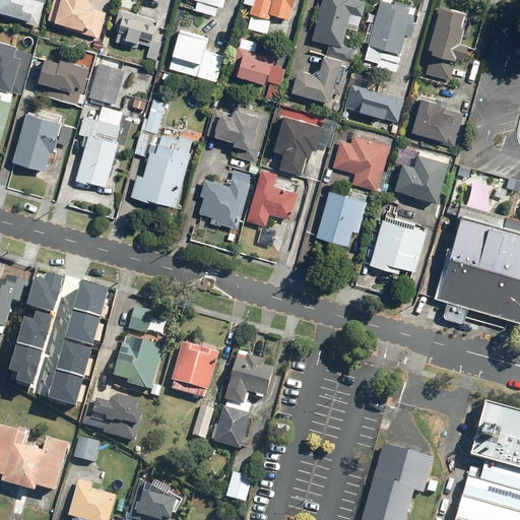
[(45,2),(39,0),(0,0),(0,13),(3,15),(38,25),(45,2)]
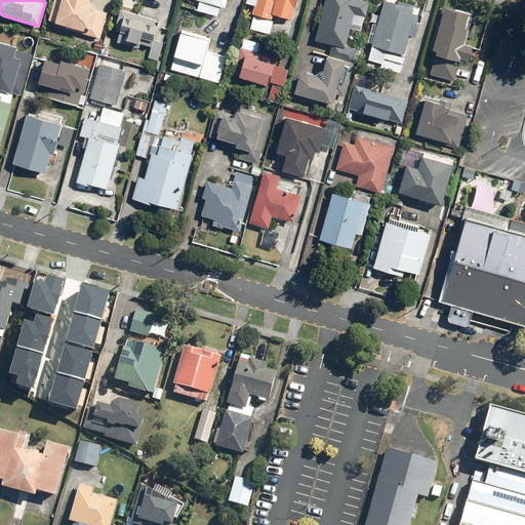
[(67,24),(66,28),(101,37),(108,11),(95,8),(90,0),(53,0),(49,19),(67,24)]
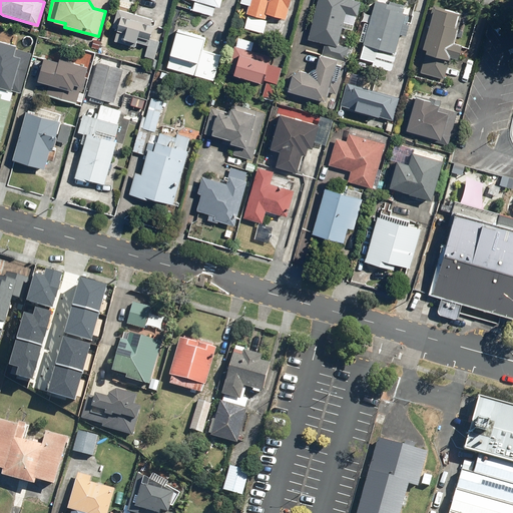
[(194,0),(192,9),(212,15),(215,6),(220,7),(222,0),(194,0)]
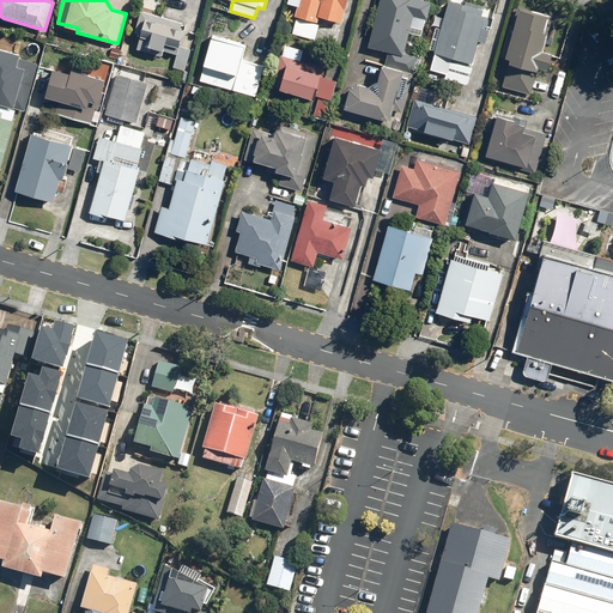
[(329,13),(343,17),(347,0),(287,0),(287,2),(298,6),(297,11),(313,14),(315,5),(327,8),(327,6),(332,7),(329,13)]
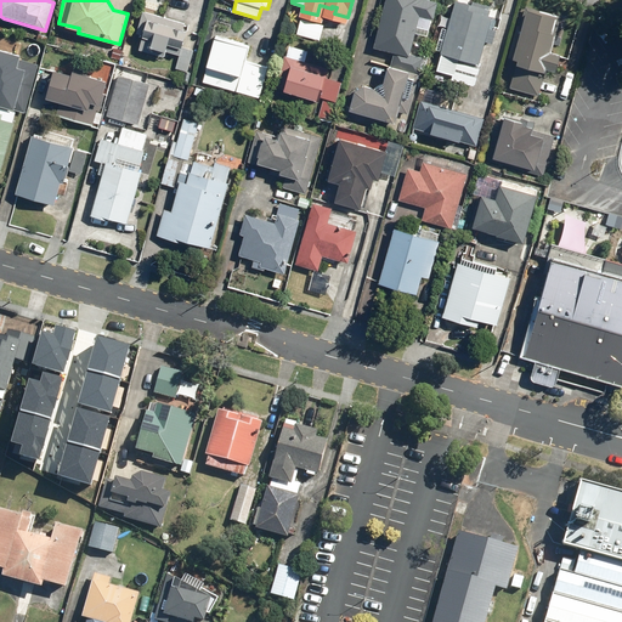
[(434,18),(439,0),(437,0),(385,0),(374,46),(410,55),(416,33),(428,35),(431,17),(434,18)]
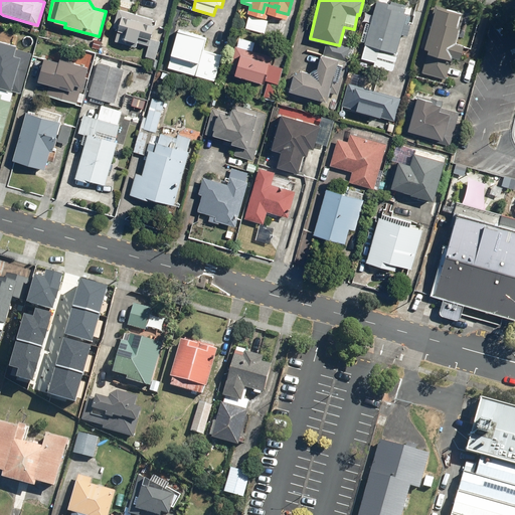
[(409,7),(381,0),(376,0),(365,44),(366,44),(362,57),(375,61),(374,65),(391,70),(394,69),(398,51),(397,50),(409,7)]
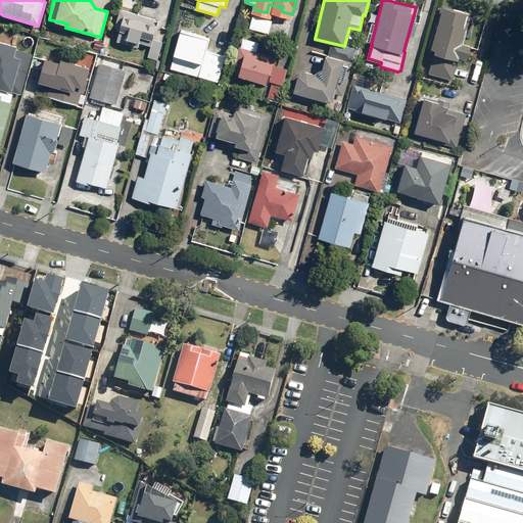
[(424,72),(453,80),(460,57),(467,59),(472,43),(464,41),(472,13),(439,4),(427,49),(430,50),(424,72)]
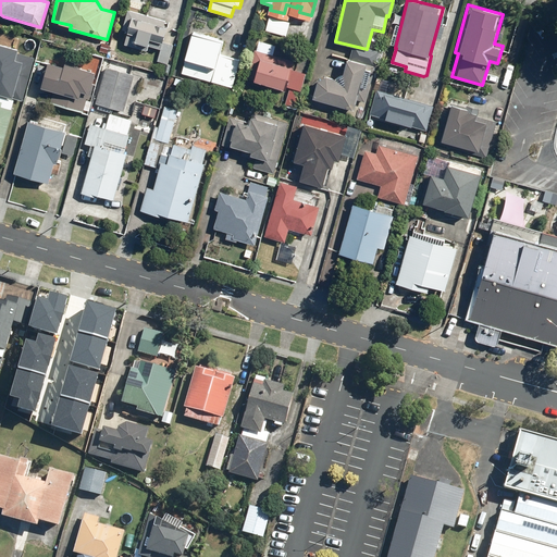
[(168,25),(164,25),(165,20),(128,9),(123,28),(128,31),(124,44),(147,50),(148,45),(161,48),(168,25)]
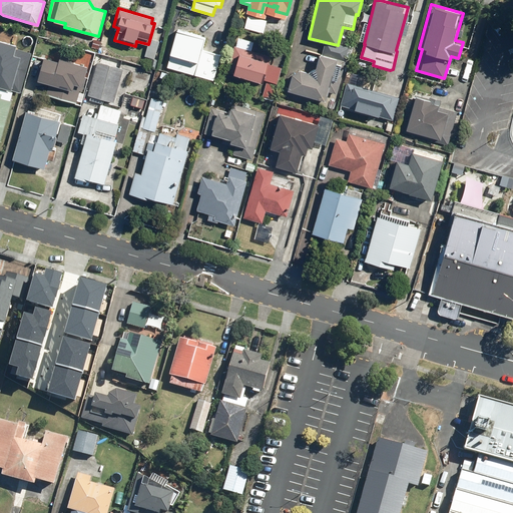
[(206,36),(177,28),(167,67),(214,79),(221,53),(203,49),(206,36)]
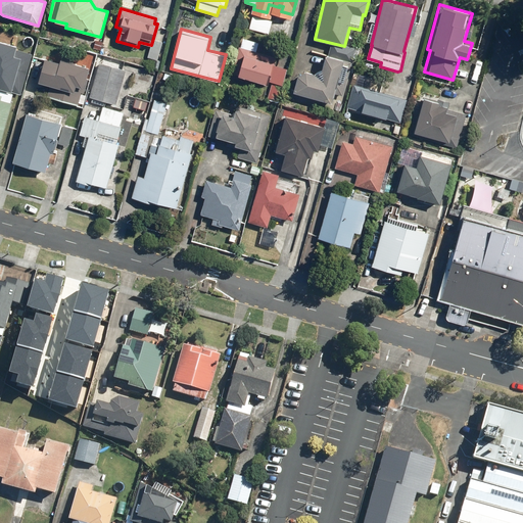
[(158,60),(163,42),(153,39),(148,57),(158,60)]
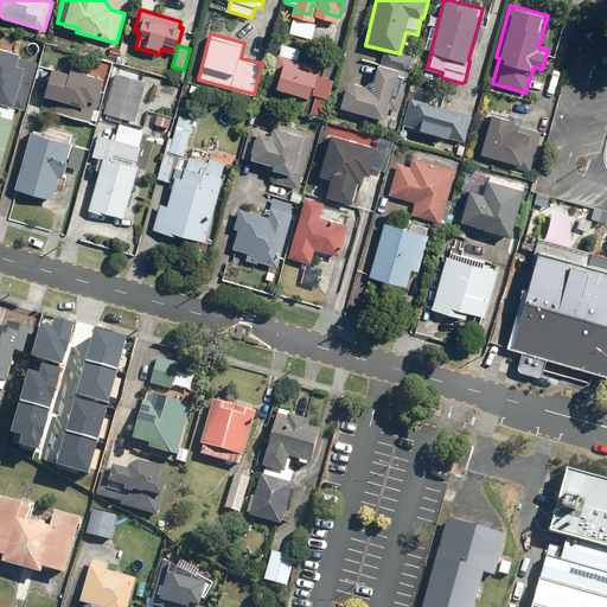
[(0,102),(24,110),(40,61),(0,46),(0,102)]
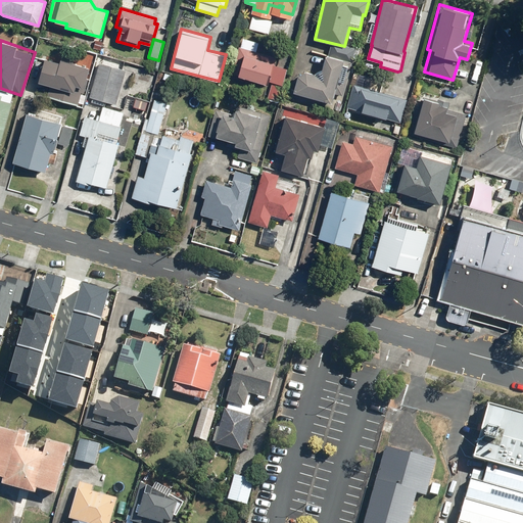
[(239,46),(231,73),(267,83),(269,75),(271,76),(276,57),(239,46)]
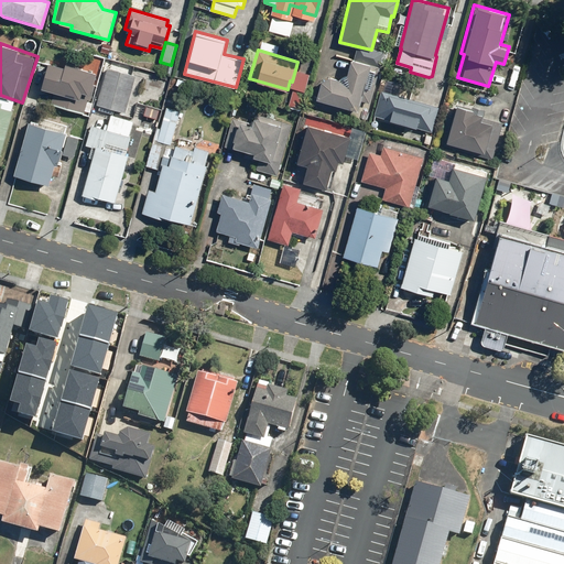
[(322,80),(317,99),(359,110),(366,87),(375,89),(380,66),(351,60),(347,74),(339,78),(331,76),(322,80)]
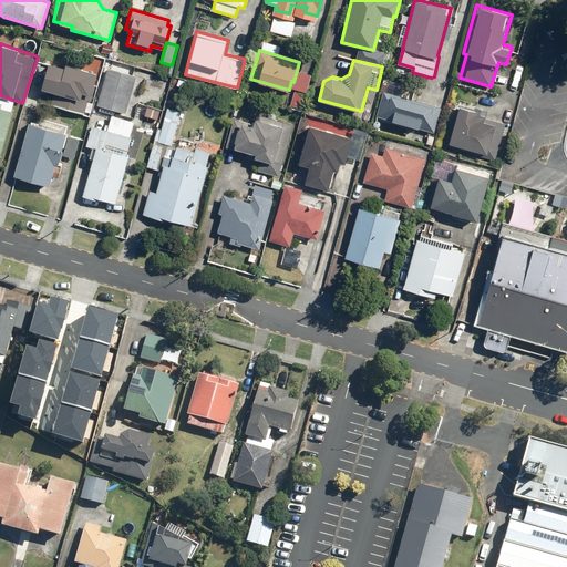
[(43,86),(55,91),(52,104),(85,114),(98,72),(68,63),(66,68),(50,62),(43,86)]
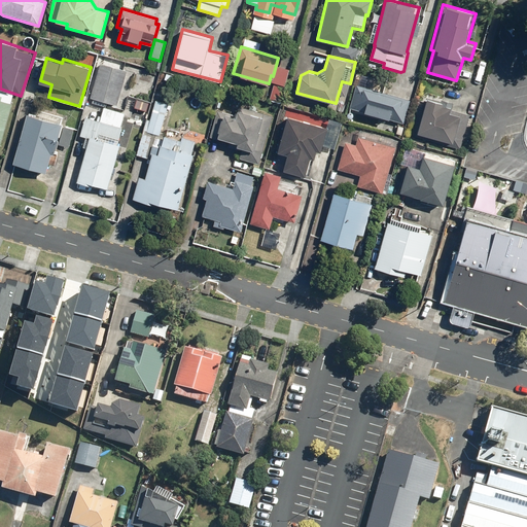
[(91,97),(117,104),(127,70),(100,62),(91,97)]
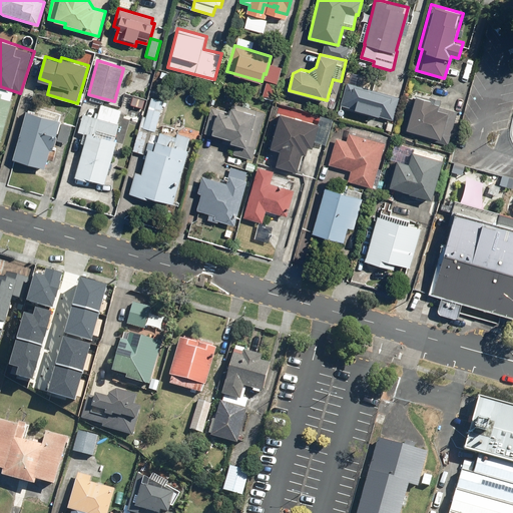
[(400,97),(348,82),(341,104),(393,119),(400,97)]
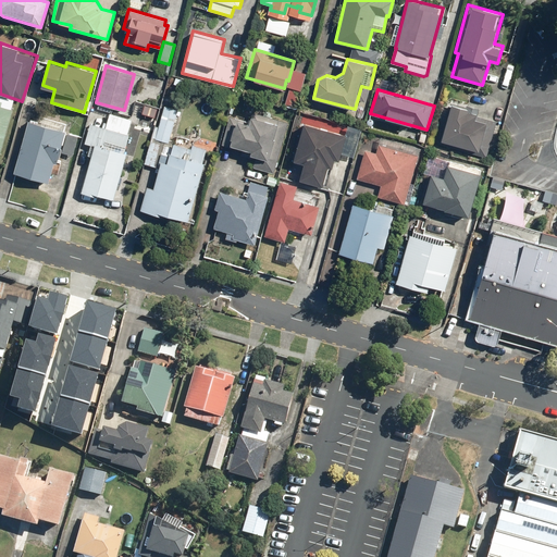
[(14,108),(12,108),(14,99),(0,95),(0,151),(1,152),(14,108)]
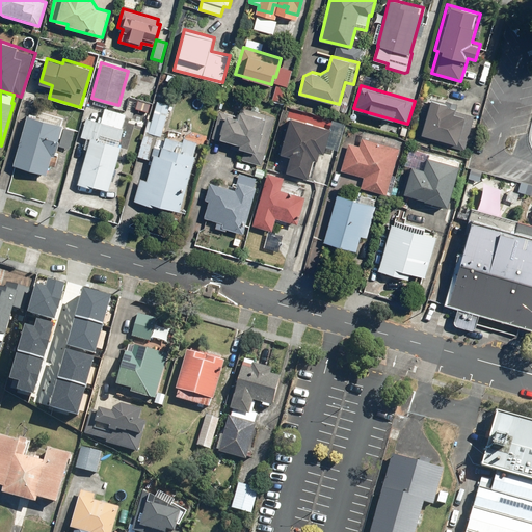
[(474,115),(456,110),(455,110),(456,108),(458,103),(441,99),(441,101),(432,98),(431,101),(429,100),(419,137),(464,151),(474,115)]
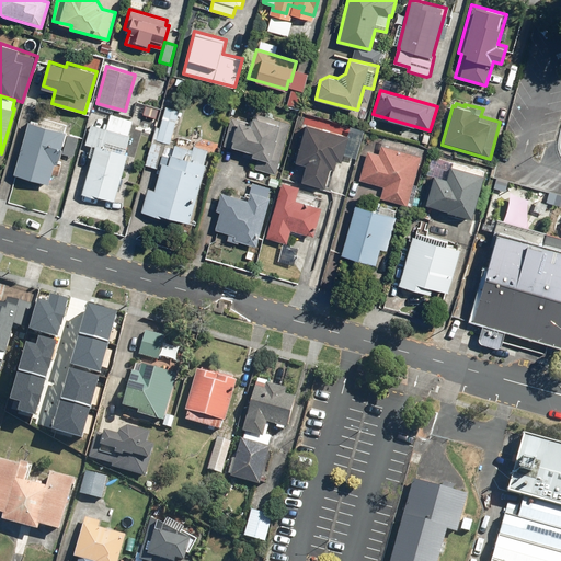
[(172,217),(191,222),(207,164),(205,163),(208,149),(194,146),(193,149),(171,142),(180,111),(165,106),(160,127),(157,126),(146,165),(161,170),(156,190),(148,187),(141,212),(171,220),(172,217)]
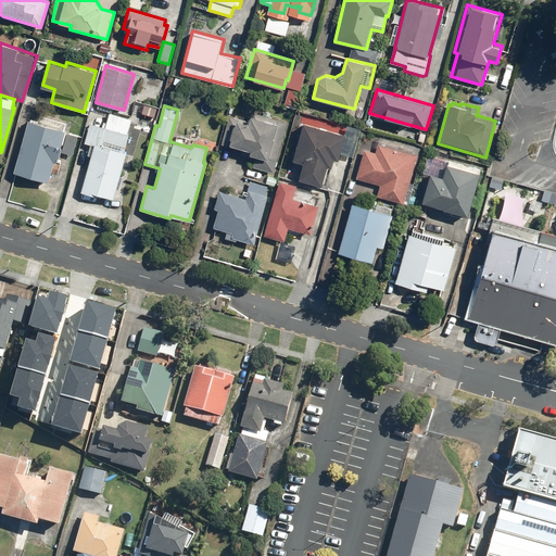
[(256,155),(253,166),(274,173),(288,122),(252,112),(250,122),(247,121),(248,115),(236,112),(235,117),(229,116),(222,143),(242,150),(241,154),(254,158),(255,154),(256,155)]
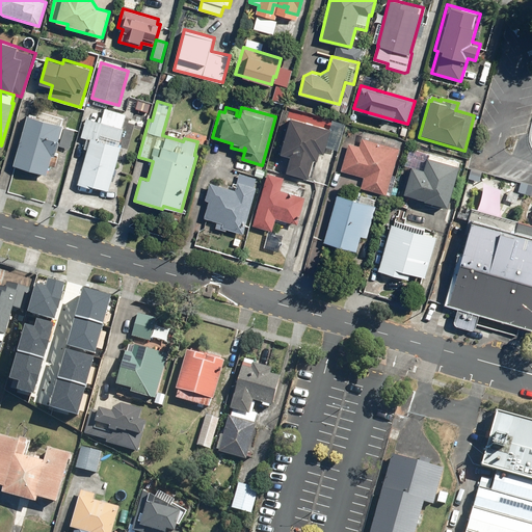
[(101,122),(86,117),(81,136),(87,138),(84,148),(87,149),(78,183),(97,188),(97,187),(109,190),(122,144),(102,139),(103,135),(121,140),(124,128),(122,128),(126,113),(105,108),(101,122)]
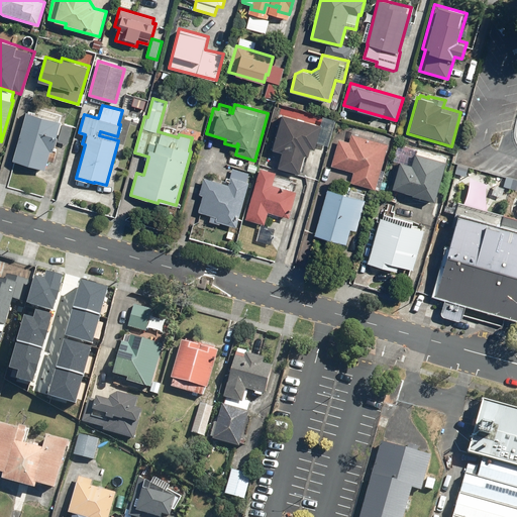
[(62,121),(26,111),(13,160),(45,169),(50,151),(54,151),(57,140),(72,144),(76,127),(62,123),(62,121)]
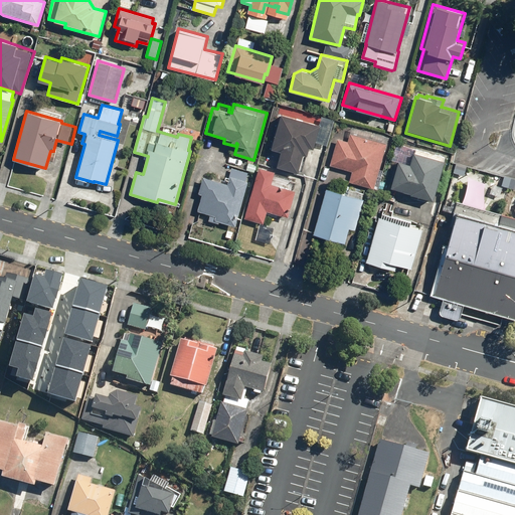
[(320,124),(282,113),(272,148),(282,151),(278,166),(299,172),(304,155),(308,156),(310,148),(314,149),(320,124)]
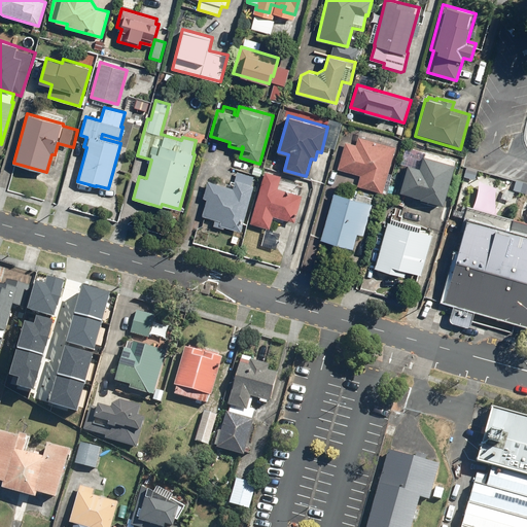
[(396,146),(358,136),(355,144),(345,141),(337,169),(360,175),(357,185),(383,192),(396,146)]
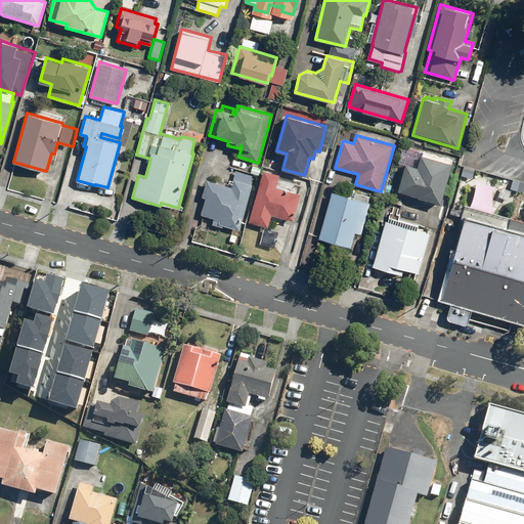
[(441,203),(452,163),(451,162),(452,159),(409,146),(404,168),(398,190),(419,195),(419,197),(441,203)]
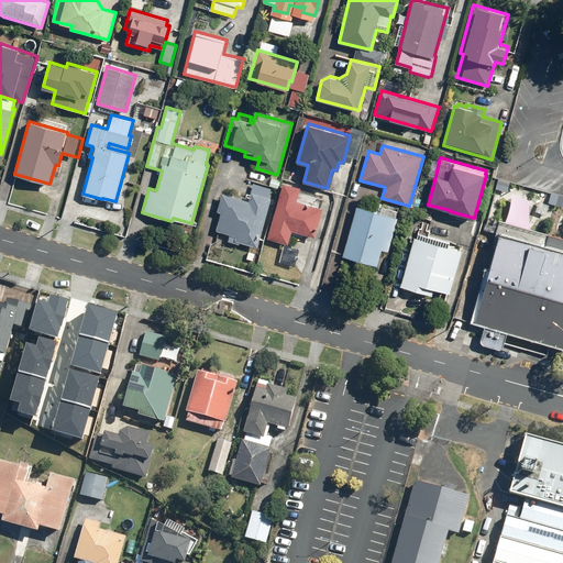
[(301,187),(284,181),(268,238),(289,243),(293,231),(313,236),(322,207),(298,200),(301,187)]
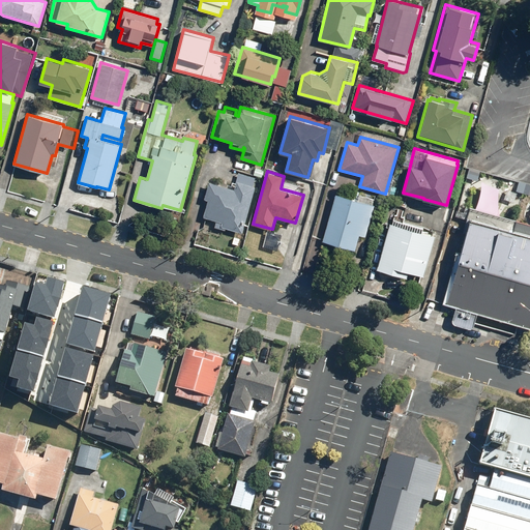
[(242,233),(256,185),(238,180),(236,189),(210,182),(205,200),(209,201),(204,217),(223,223),(222,227),(242,233)]
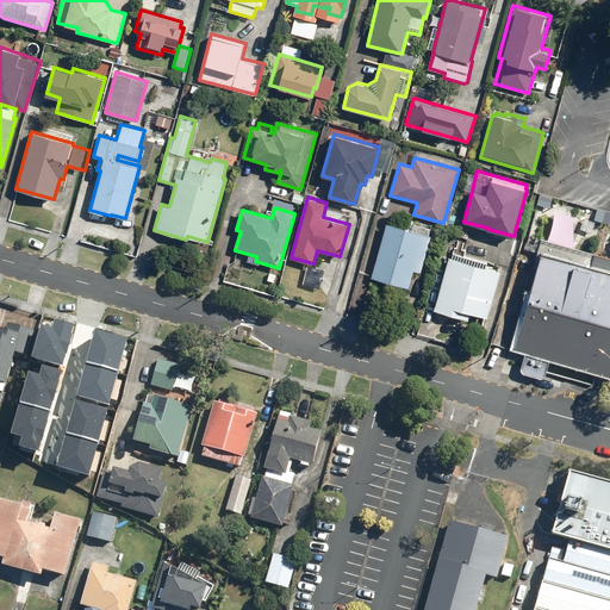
[(434,237),(387,224),(372,278),(409,288),(414,272),(423,274),(434,237)]
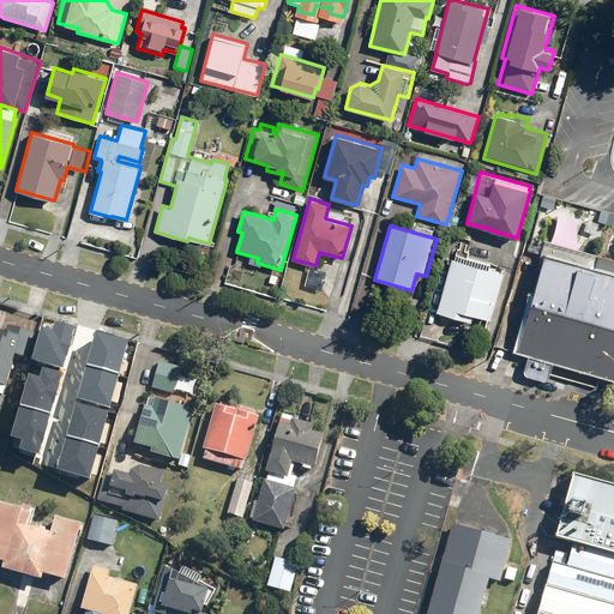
[(613,271),(545,253),(534,292),(529,290),(512,349),(529,354),(524,369),(527,374),(545,379),(548,377),(549,374),(597,387),(601,374),(613,377),(613,271)]
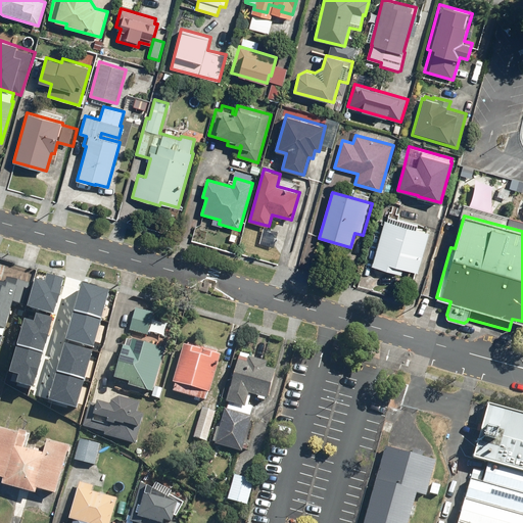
[(430,233),(386,220),(372,267),(401,275),(403,268),(419,272),(430,233)]
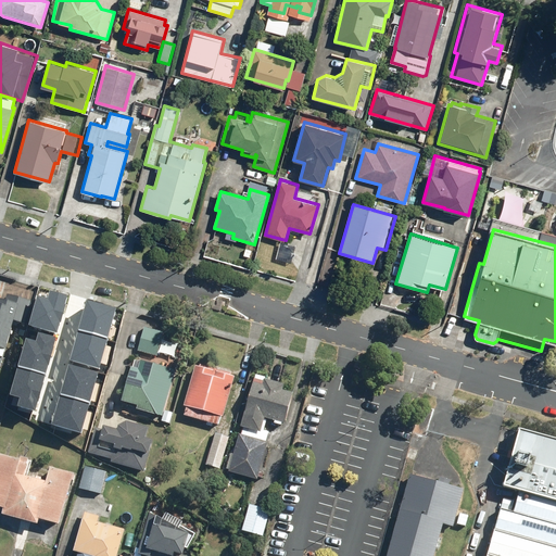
[(0,301),(0,356),(4,358),(14,320),(25,324),(30,302),(9,295),(7,302),(0,300),(0,301)]
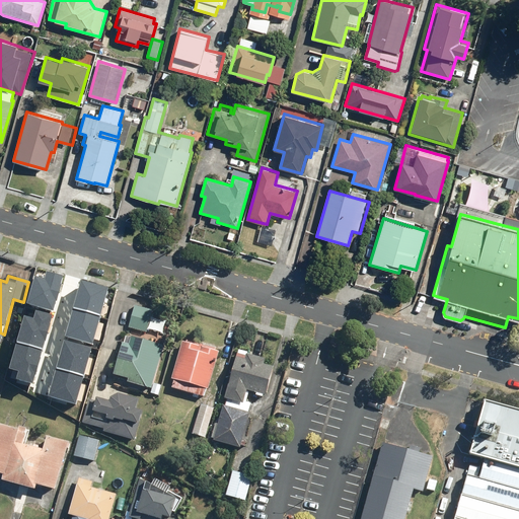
[(77,298),(50,291),(39,329),(43,330),(42,335),(60,340),(62,336),(77,340),(86,305),(76,302),(77,298)]
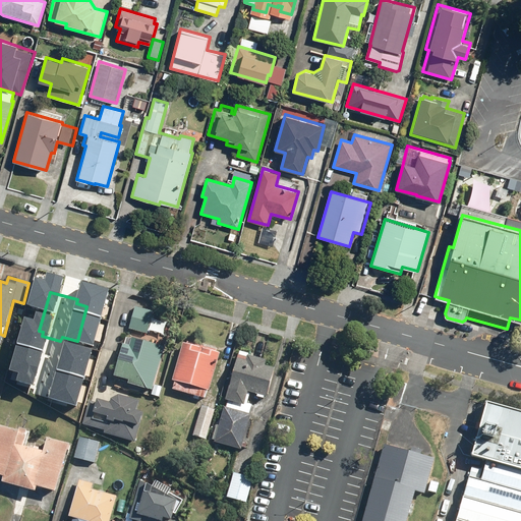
[(154,311),(135,306),(129,329),(148,334),(154,311)]
